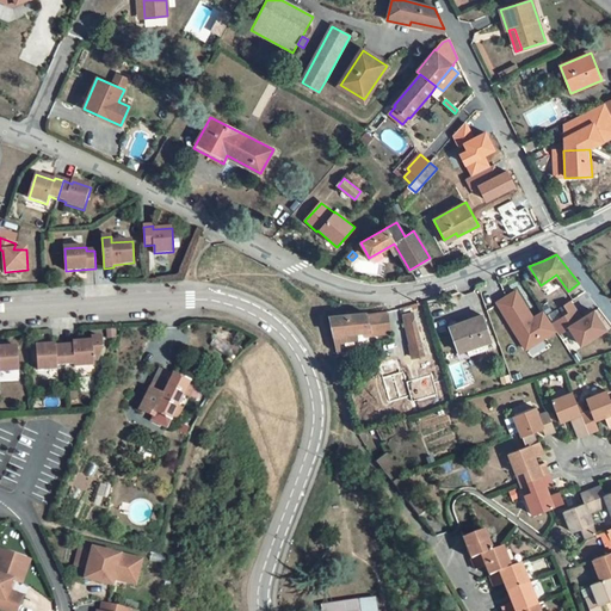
[(578,326),(600,309),(585,290),(576,296),(578,298),(565,307),(578,326)]
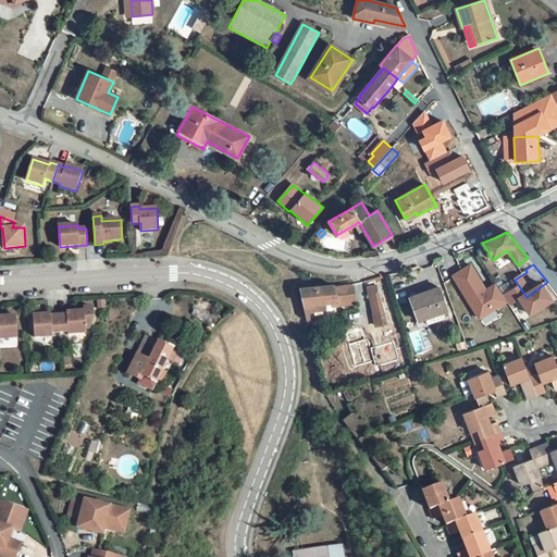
[(353,284),(334,286),(300,289),(304,306),(326,304),(337,302),(338,306),(356,305),(354,284),(353,284)]
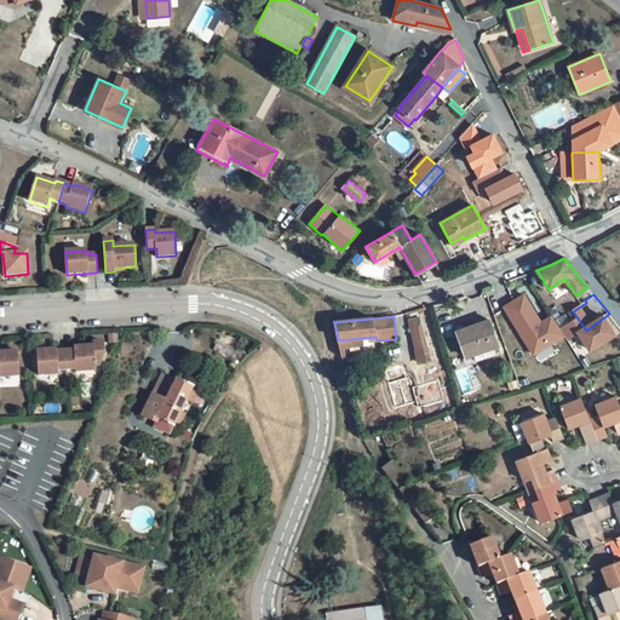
[(466,357),(499,346),(489,320),(457,332),(466,357)]
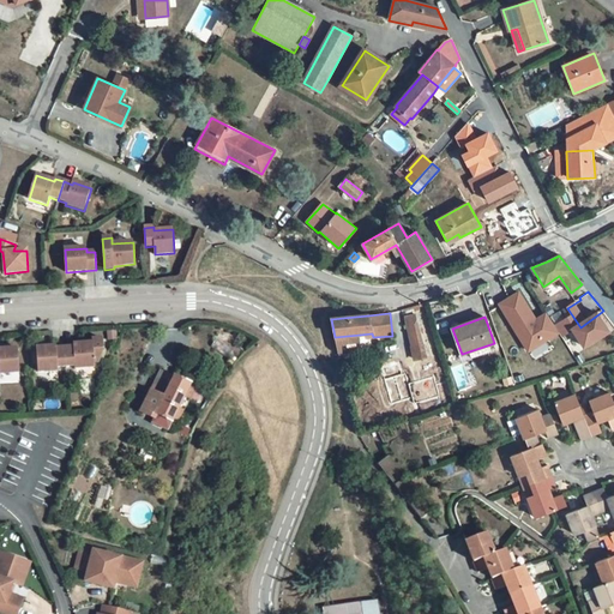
[(413,347),(427,343),(422,323),(408,326),(413,347)]
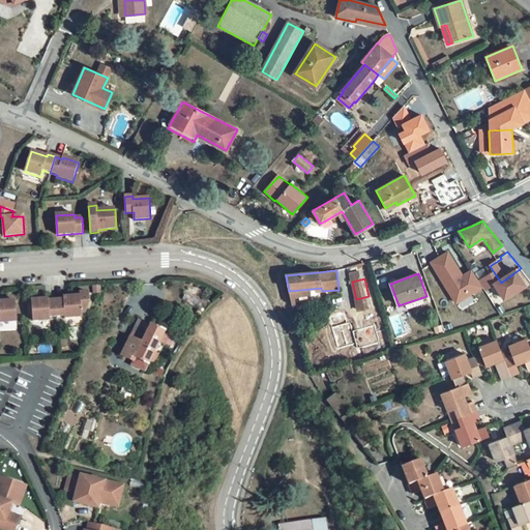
[(312,296),(311,289),(289,291),(291,298),(312,296)]
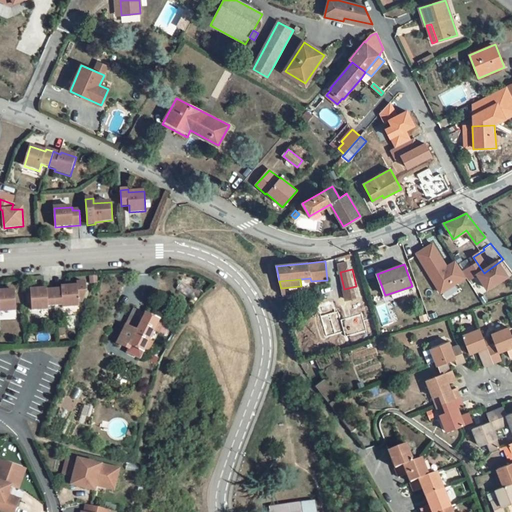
[(61,290),(54,291),(55,306),(62,306),(62,308),(79,307),(79,301),(83,301),(87,294),(86,284),(77,285),(77,287),(61,288),(61,290)]
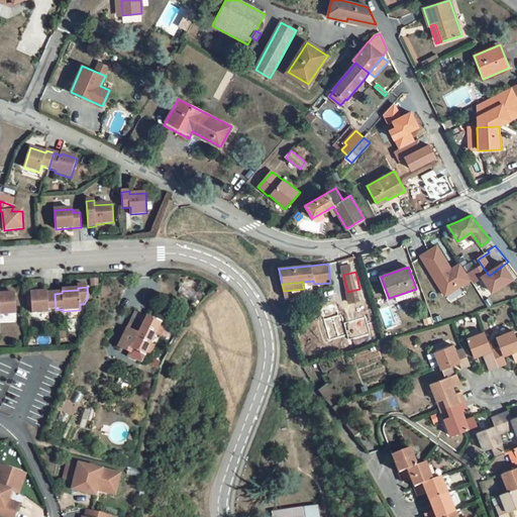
[(47,292),(30,293),(32,313),(48,312),(48,309),(56,309),(55,294),(55,293),(47,293),(47,292)]
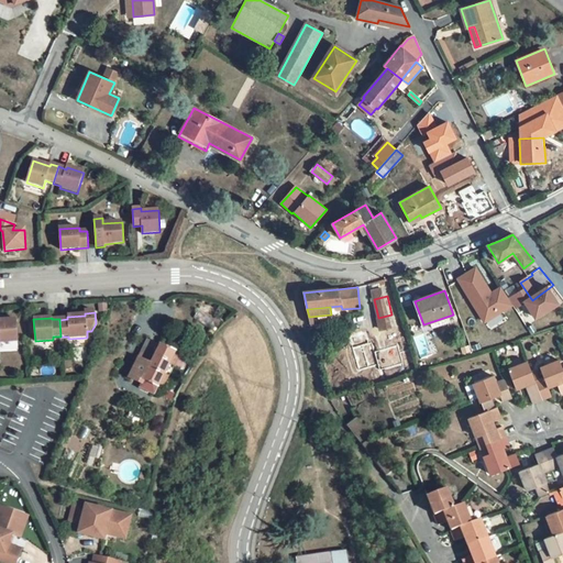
[(0,342),(18,341),(17,319),(0,320),(0,342)]
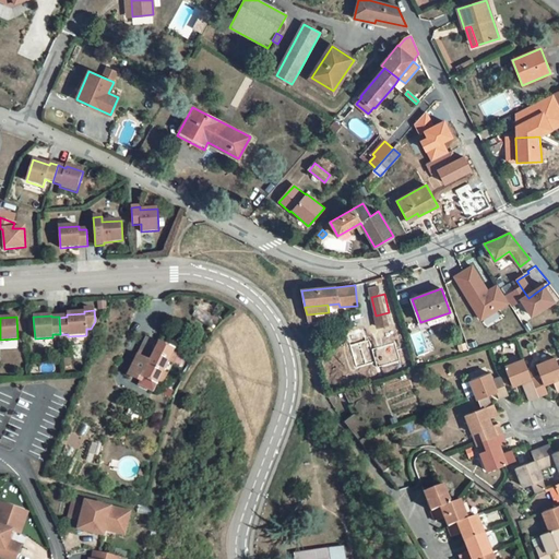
[(143,378),(157,384),(174,351),(147,337),(132,369),(129,376),(141,381),(143,378)]
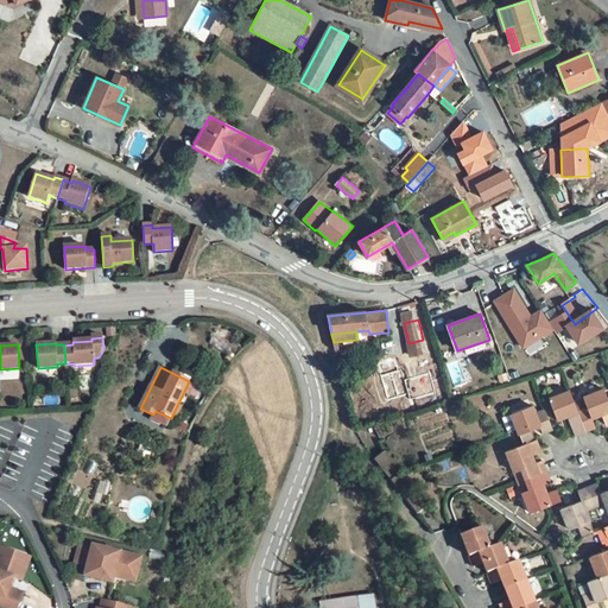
[(605,390),(583,397),(587,407),(577,411),(586,432),(594,429),(596,428),(593,418),(602,415),(607,411),(607,399),(605,390)]
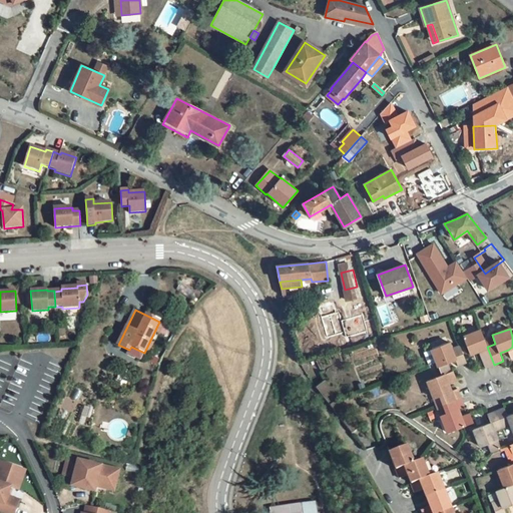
[(481,330),(463,337),(470,354),(479,351),(485,368),(494,365),(487,347),(481,330)]
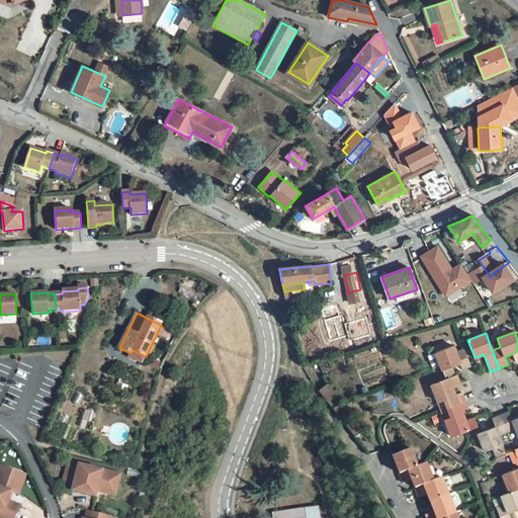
[(462,370),(471,366),(464,348),(456,351),(453,345),(436,352),(441,365),(446,378),(455,375),(452,366),(460,363),(462,370)]
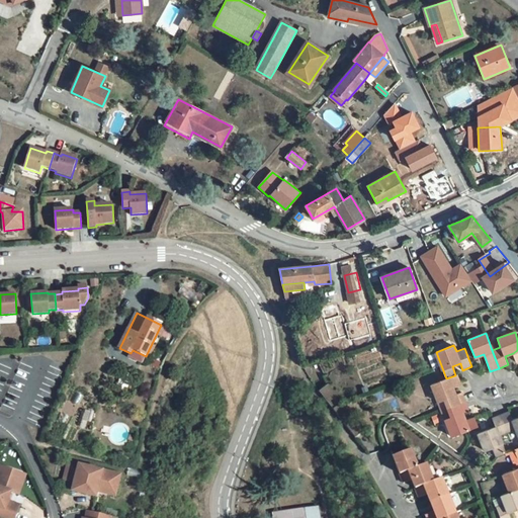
[(142,363),(146,356),(133,350),(131,353),(128,357),(142,363)]
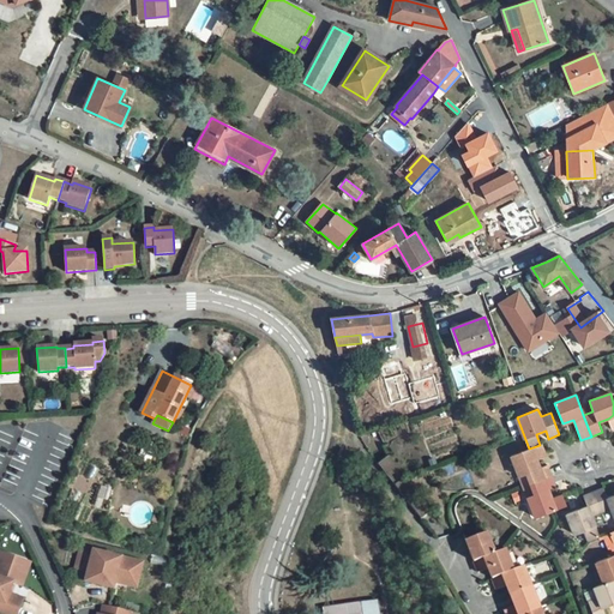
[(529,449),(511,456),(519,476),(527,474),(531,483),(552,476),(549,468),(548,465),(541,468),(537,458),(547,455),(542,444),(540,445),(529,449)]
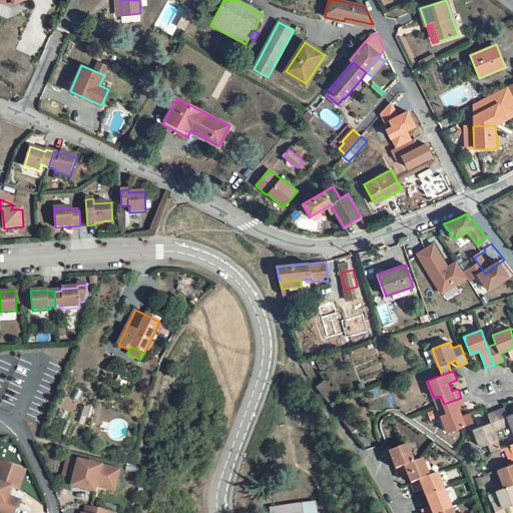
[(330,406),(339,400),(325,382),(317,389),(330,406)]
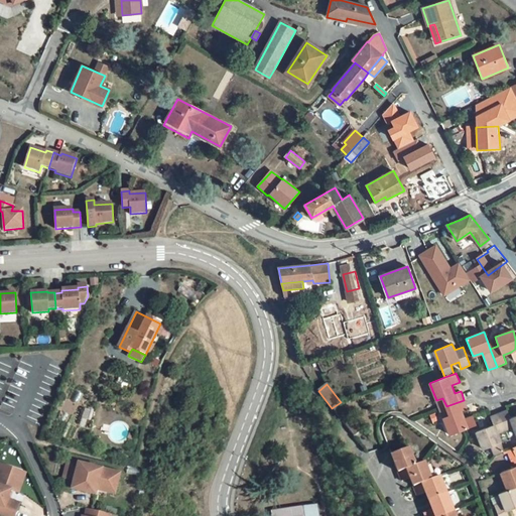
[(465,429),(477,424),(473,415),(465,419),(462,411),(468,408),(467,406),(464,400),(446,406),(449,415),(443,417),(450,435),(465,429)]
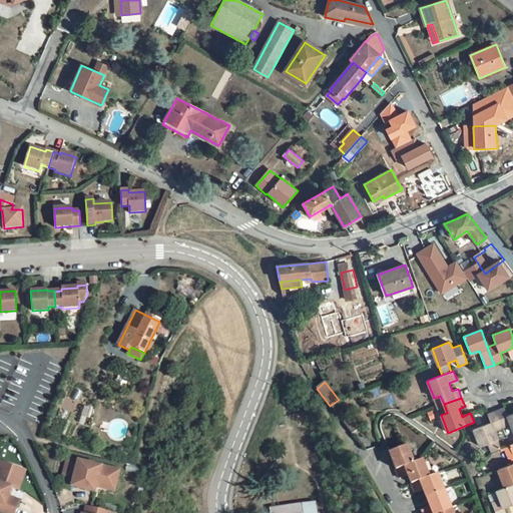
[(505,408),(496,411),(503,428),(511,425),(512,429),(512,413),(508,416),(505,408)]
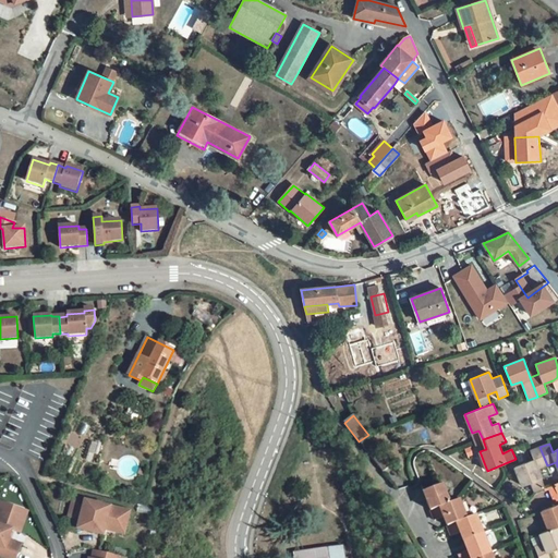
[(540,447),(531,450),(533,459),(516,466),(522,486),(532,482),(535,492),(545,487),(538,469),(547,465),(540,447)]
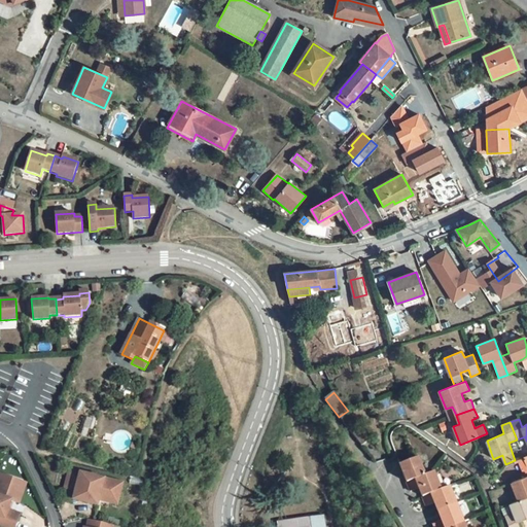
[(418,457),(400,464),(408,482),(425,475),(418,457)]
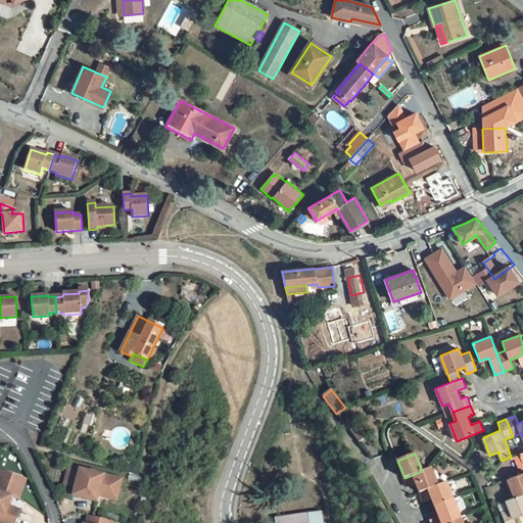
[(119,479),(68,467),(63,486),(74,489),(97,495),(113,500),(119,479)]
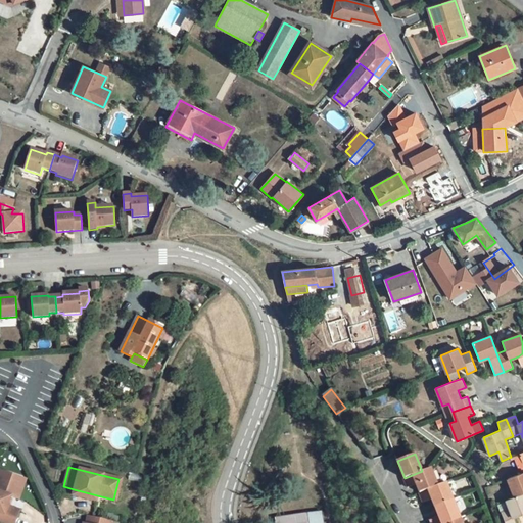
[(420,492),(437,485),(430,468),(422,471),(405,478),(408,488),(416,484),(420,492)]
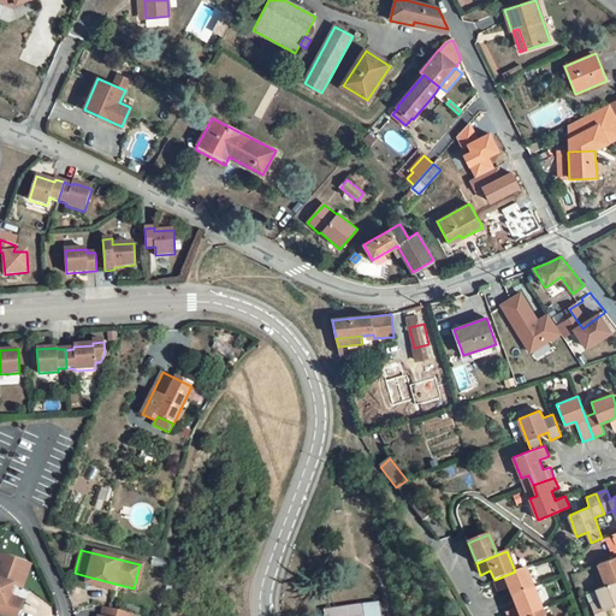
[(24,563),(6,556),(0,572),(0,615),(3,615),(17,615),(23,602),(9,596),(13,586),(16,586),(24,563)]
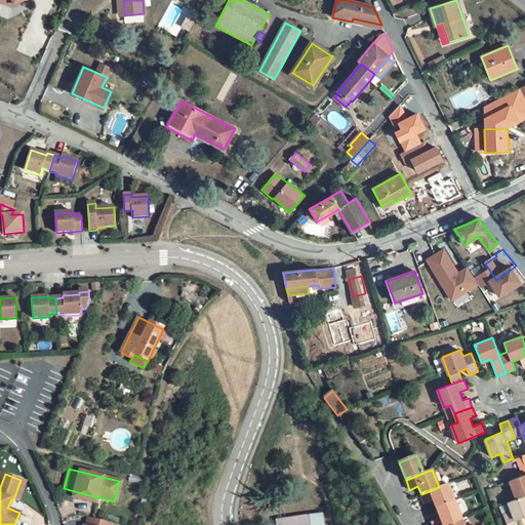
[(517,498),(524,494),(524,474),(510,480),(517,498)]
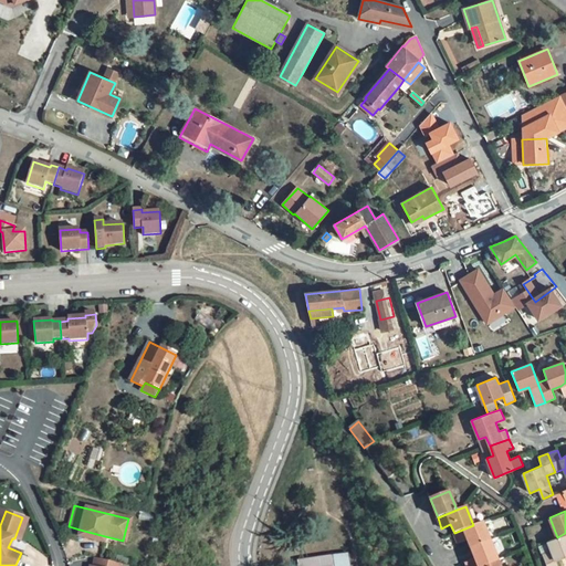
[(22,517),(14,538),(21,542),(29,520),(22,517)]
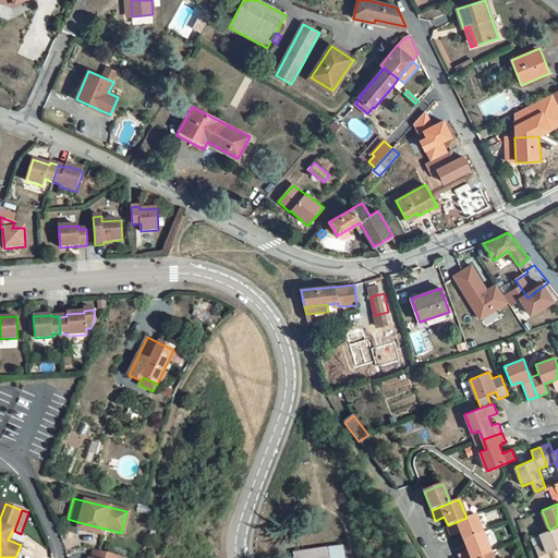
[(464,541),(483,533),(476,514),(466,518),(448,525),(451,535),(461,532),(462,534),(464,541)]
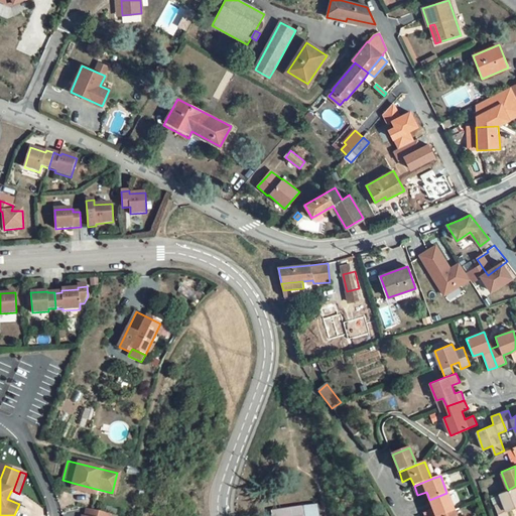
[(96,489),(73,483),(72,489),(94,495),(96,489)]
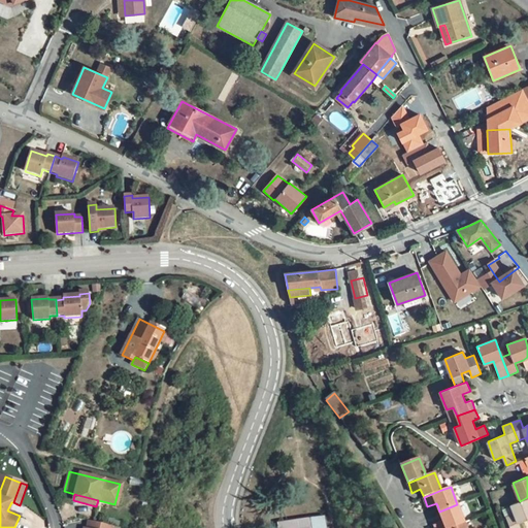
[(520,527),(519,523),(527,518),(527,497),(520,501),(510,505),(515,514),(505,517),(509,527),(520,527)]
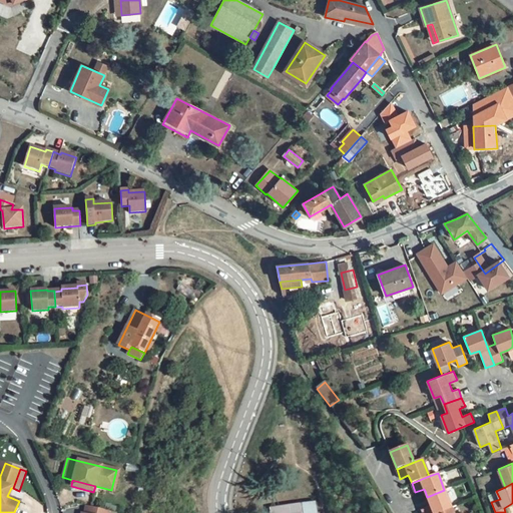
[(423,512),(438,512),(451,508),(444,490),(427,497),(429,504),(430,506),(422,509),(423,512)]
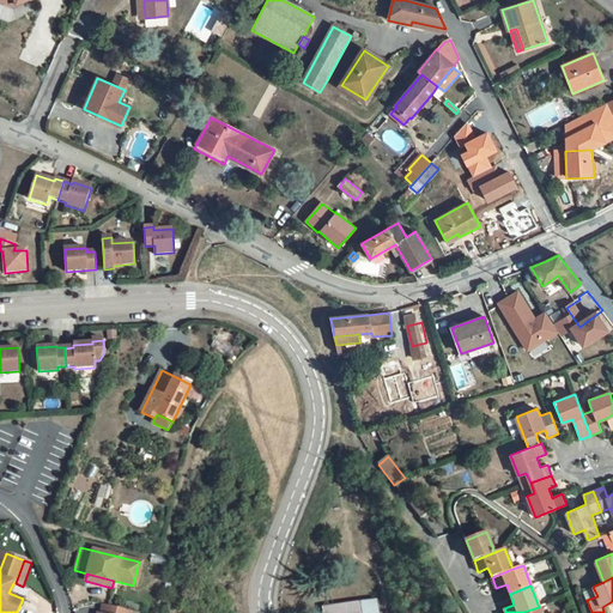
[(380,612),(378,599),(322,607),(322,612),(380,612)]
